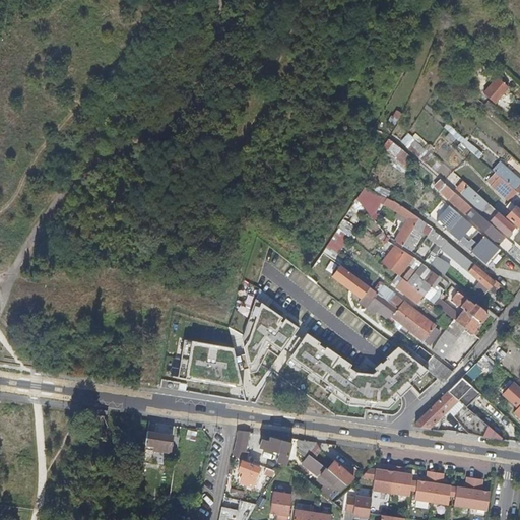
[(509,85),(498,76),(484,92),(496,102),(509,85)]
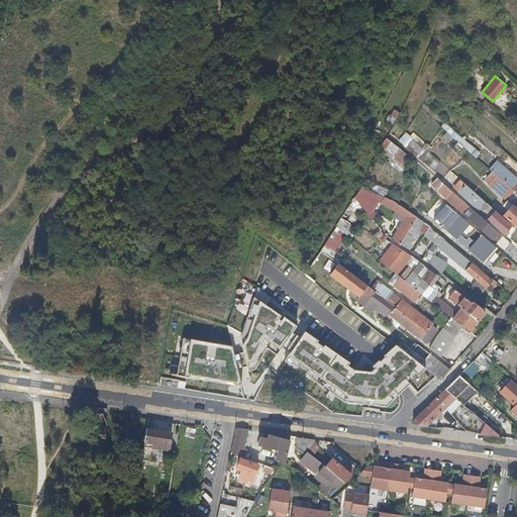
[(404,132),(397,142),(420,159),(426,149),(404,132)]
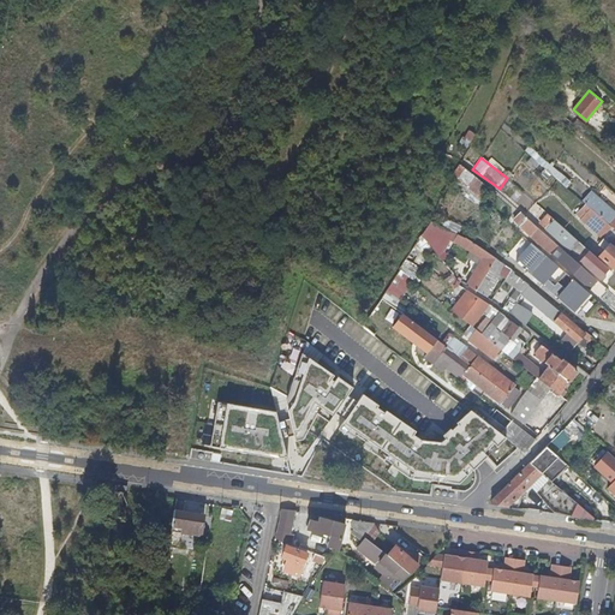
[(479,198),(489,185),(458,165),(449,178),(479,198)]
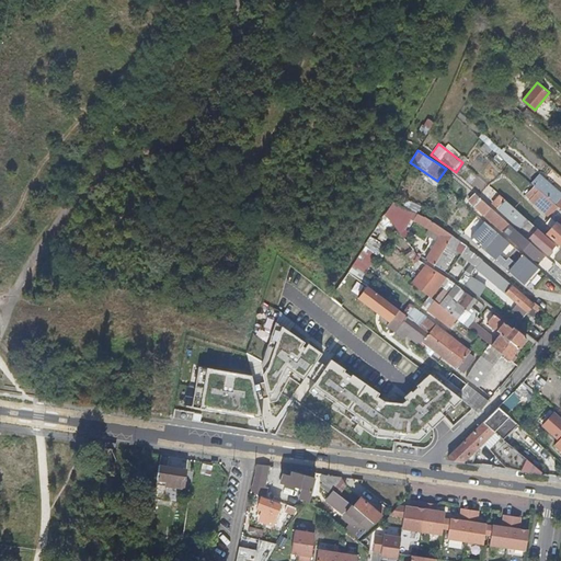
[(560,193),(539,174),(531,183),(560,208),(560,193)]
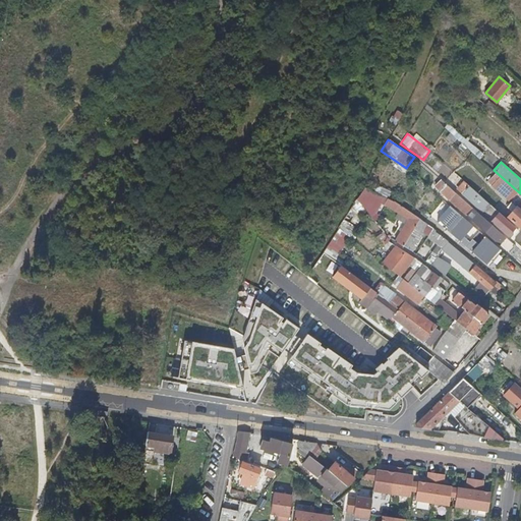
[(520,196),(498,177),(490,185),(510,201),(506,206),(510,210),(505,216),(518,228),(520,224),(520,196)]
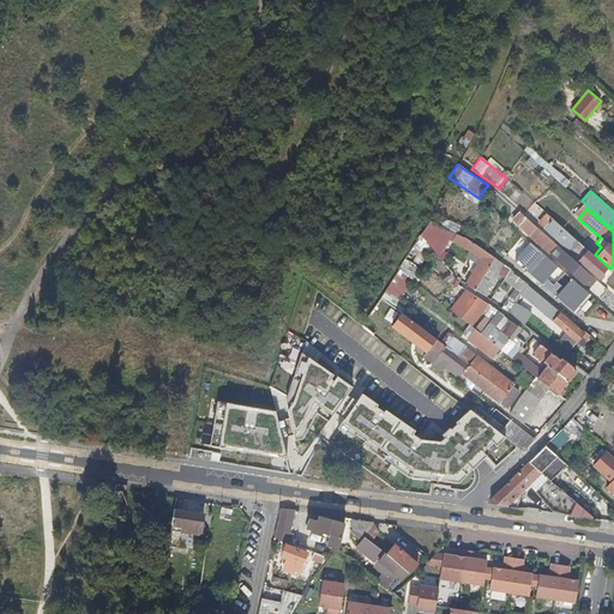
[(536,227),(522,214),(515,221),(552,253),(555,250),(560,253),(555,258),(578,278),(585,270),(536,227)]
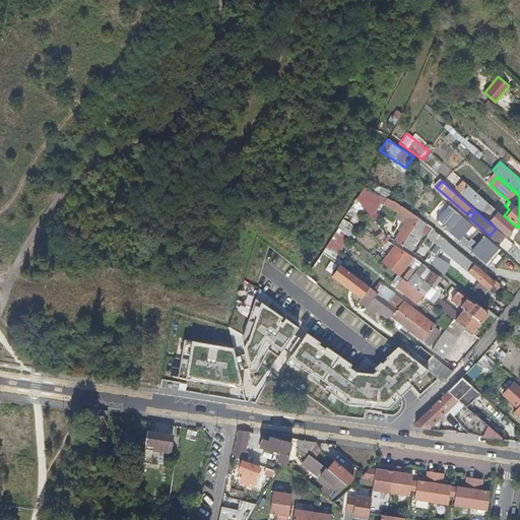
[(475,208),(479,210),(486,201),(481,196),(475,204),(477,206),(475,208)]
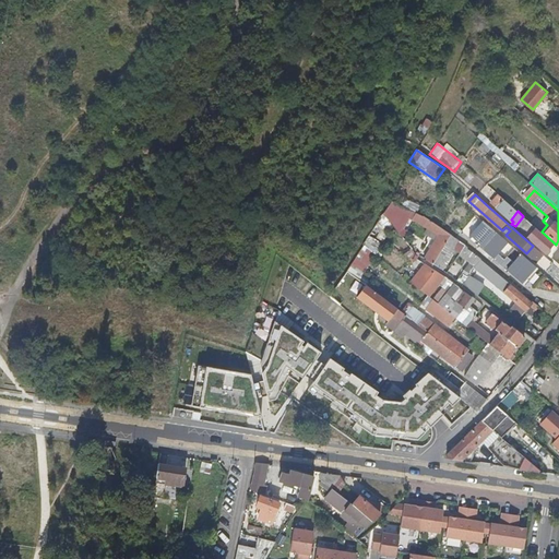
[(414,217),(440,234),(424,259),(433,264),(433,263),(442,269),(460,240),(442,229),(416,212),(414,217)]
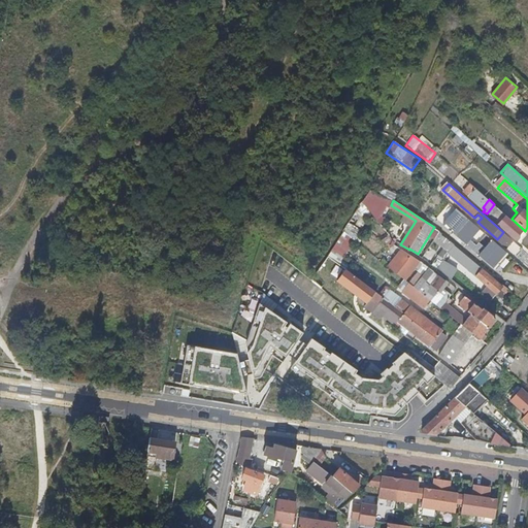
[(515,238),(523,229),(512,219),(494,204),(487,213),(515,238)]
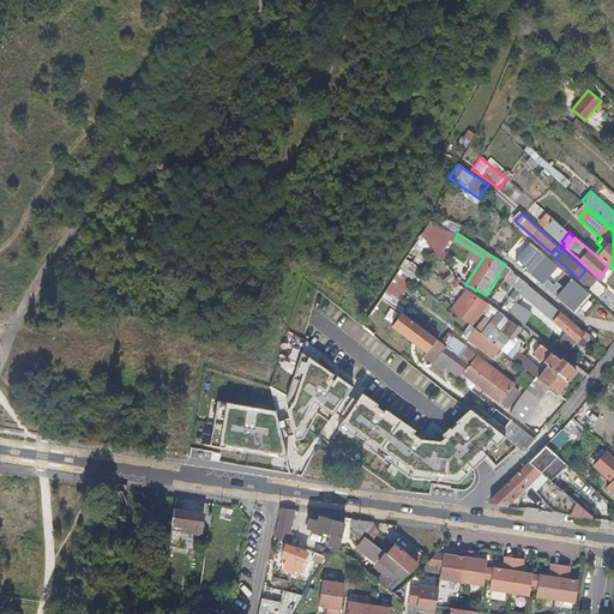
[(555,286),(566,274),(529,240),(515,257),(552,290),(555,286)]
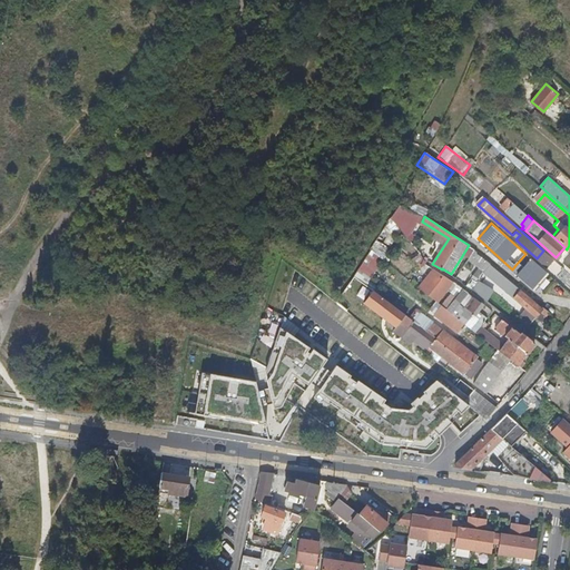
[(484,268),(490,261),(474,249),(470,257),(484,268)]
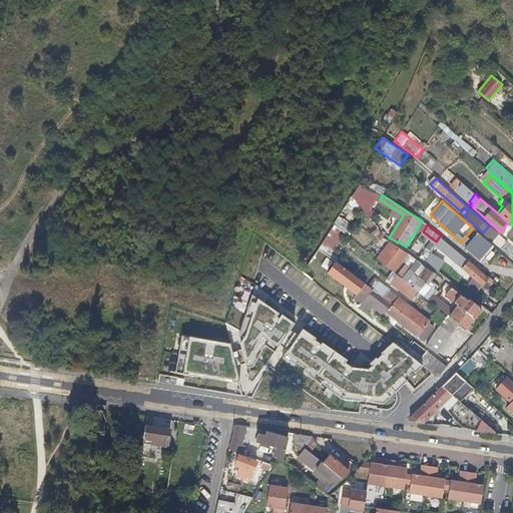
[(334,225),(321,243),(332,251),(345,233),(334,225)]
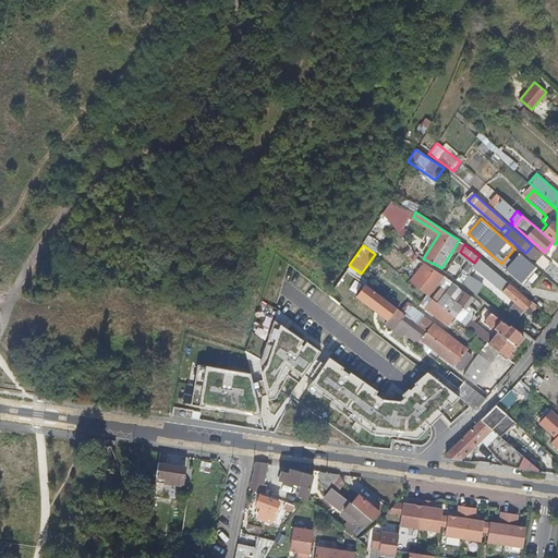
[(402,253),(410,263),(417,256),(410,247),(402,253)]
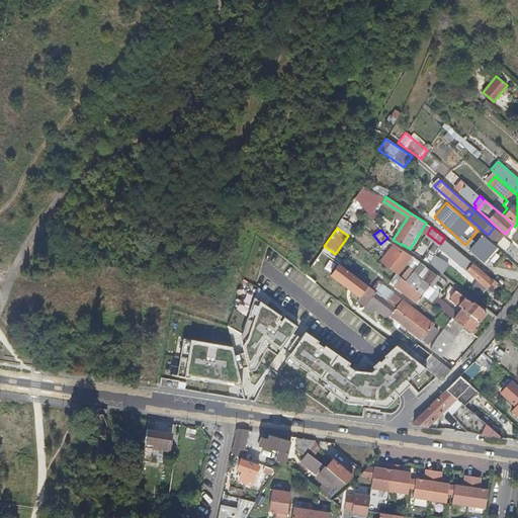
[(459,251),(460,250),(445,237),(440,244),(439,246),(487,286),(489,285),(493,288),(498,284),(459,251)]
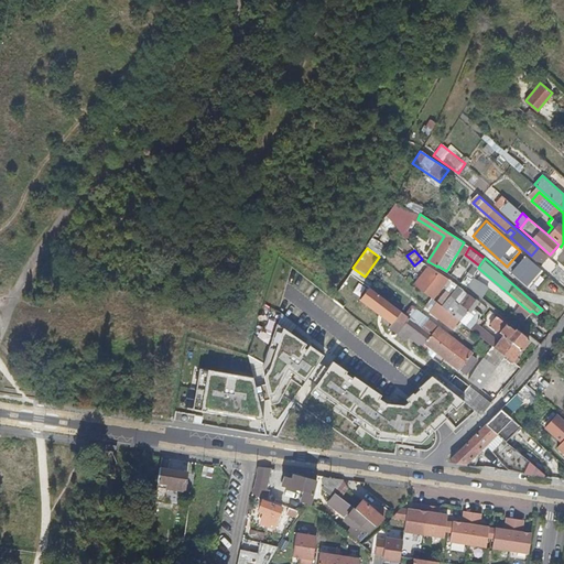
[(510,262),(507,267),(520,279),(523,274),(510,262)]
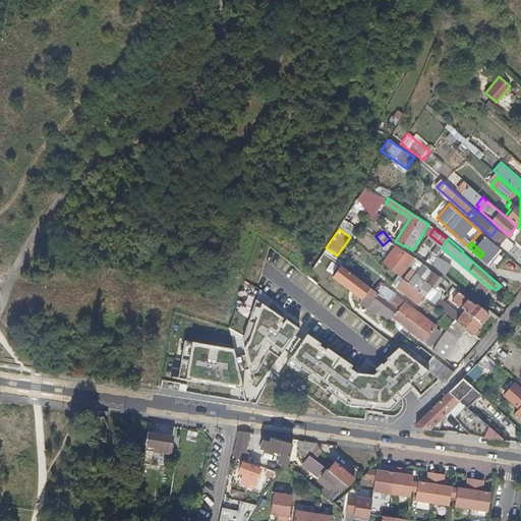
[(480,257),(495,270),(508,254),(494,242),(483,253),(480,257)]
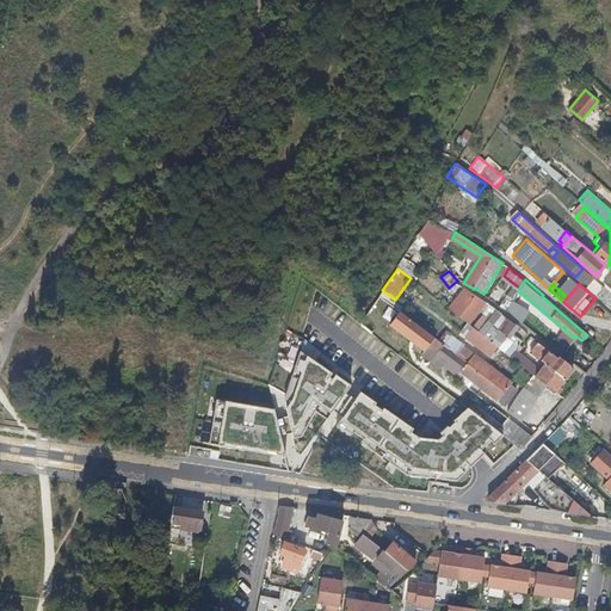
[(506,310),(522,321),(530,310),(517,301),(518,300),(514,297),(506,310)]
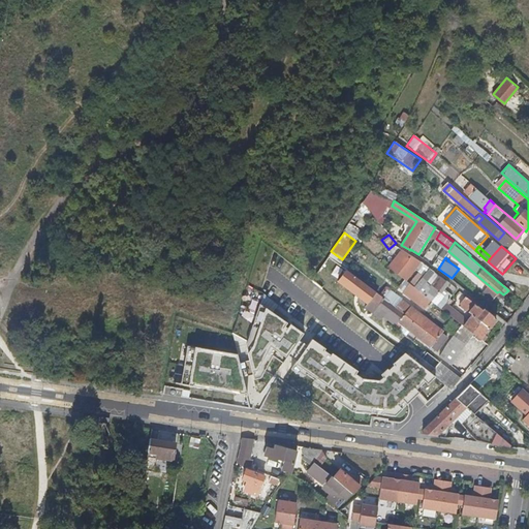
[(384,300),(344,270),(336,282),(366,305),(370,299),(379,306),(384,300)]
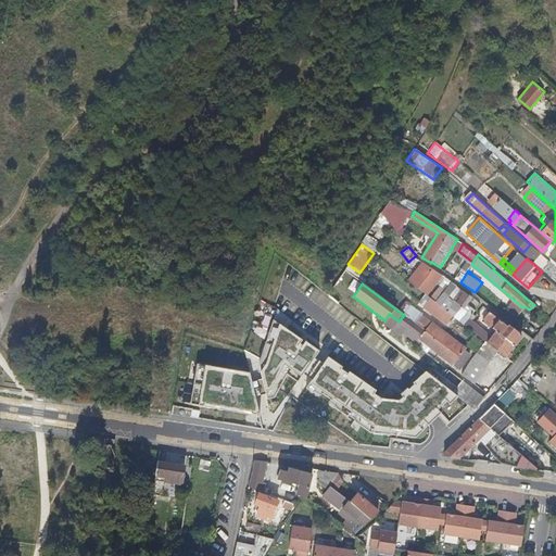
[(450,294),(454,298),(463,304),(467,298),(471,300),(474,298),(470,294),(469,297),(456,287),(450,294)]
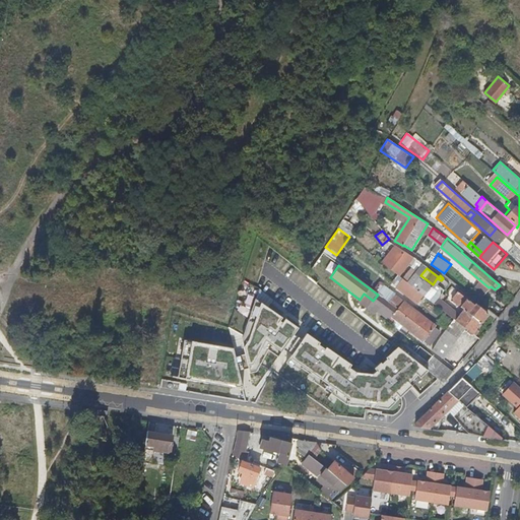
[(424,296),(401,279),(395,287),(417,304),(424,296)]
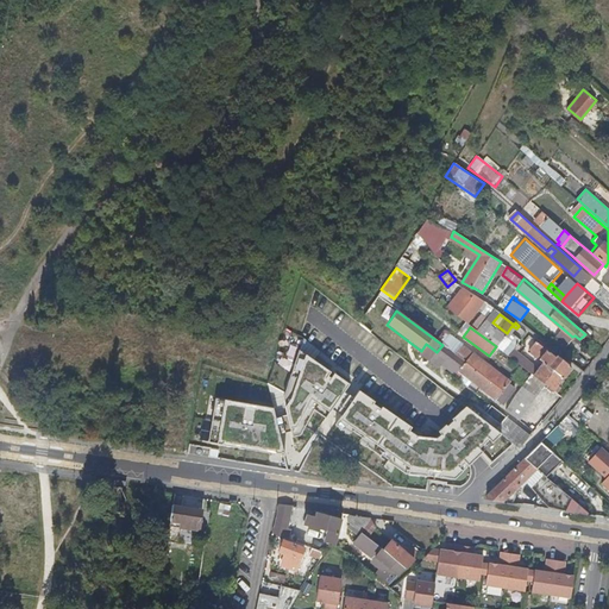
[(544,362),(533,375),(552,390),(570,366),(557,356),(556,357),(537,343),(531,351),(544,362)]
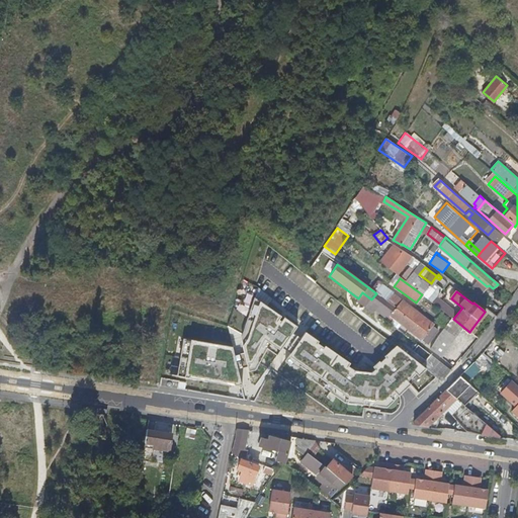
[(394,307),(376,293),(371,299),(389,313),(394,307)]
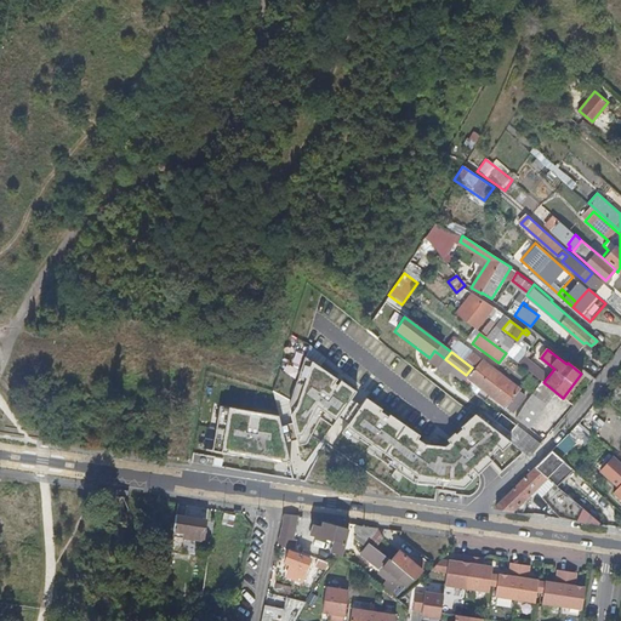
[(523,355),(518,362),(529,370),(534,364),(523,355)]
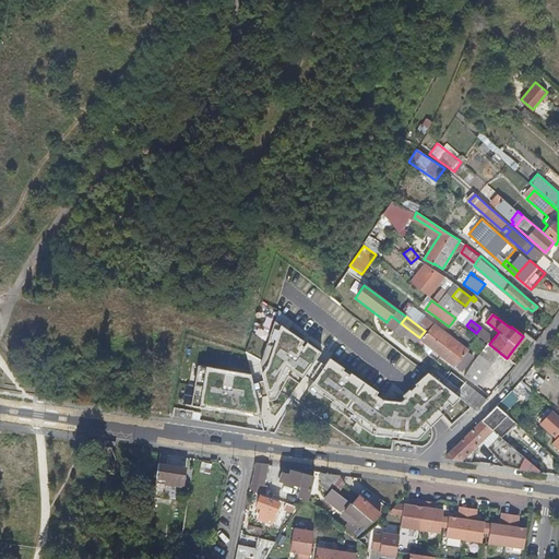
[(472,406),(427,371),(409,388),(401,397),(403,397),(400,402),(382,400),(375,396),(377,392),(349,375),(347,377),(340,371),(343,369),(329,359),(323,365),(316,360),(321,353),(306,345),(304,349),(300,346),(302,342),(274,321),(266,342),(261,359),(261,372),(259,372),(260,380),(253,383),(249,375),(198,366),(191,406),(248,415),(259,417),(254,400),(268,399),(270,403),(276,400),(287,379),(299,383),(304,376),(312,381),(308,389),(320,397),(322,394),(331,402),(329,405),(372,436),(415,440),(430,426),(436,420),(442,414),(451,424),(472,406)]
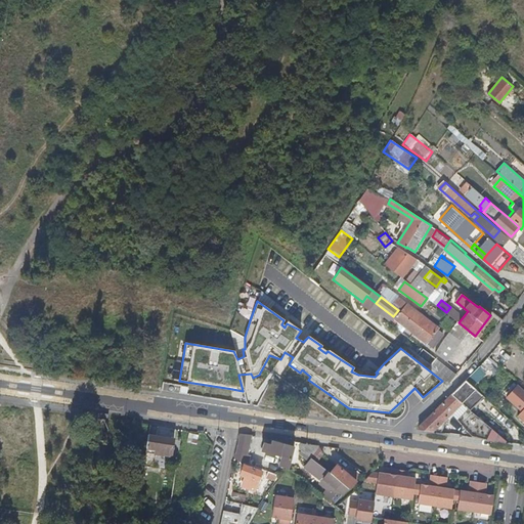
[(401,309),(394,318),(427,343),(432,338),(435,340),(441,333),(438,331),(439,329),(406,303),(401,309)]
